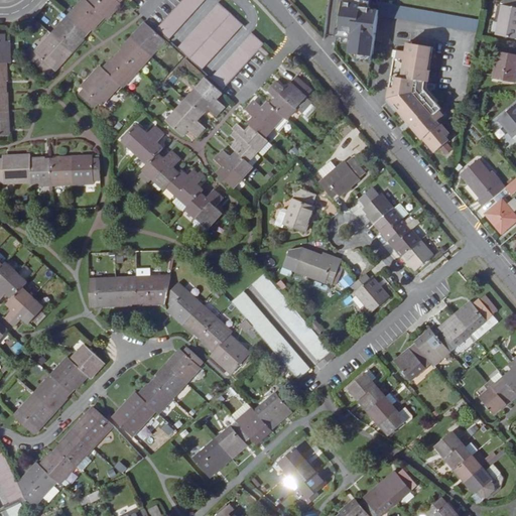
[(105,18),(87,2),(85,0),(83,0),(68,17),(86,33),(90,29),(93,31),(105,18)]
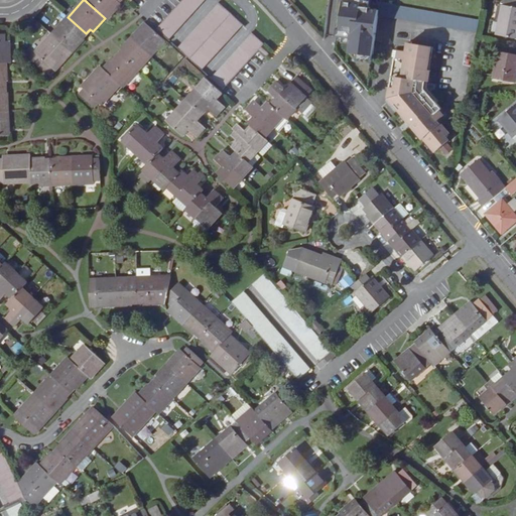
[(121,0),(88,0),(87,2),(105,18),(108,20),(118,9),(115,7),(121,0)]
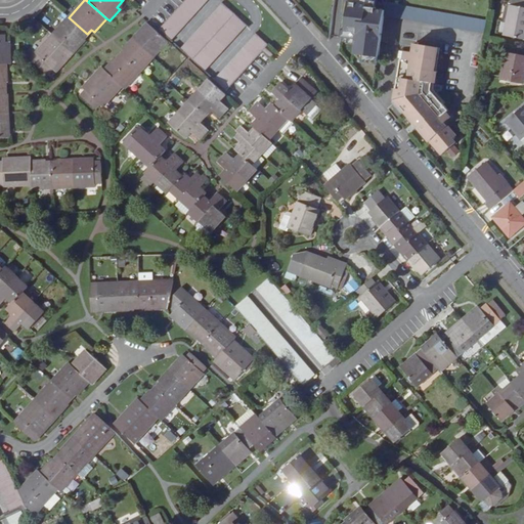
[(190,0),(186,0),(185,2),(197,13),(201,9),(190,0)]
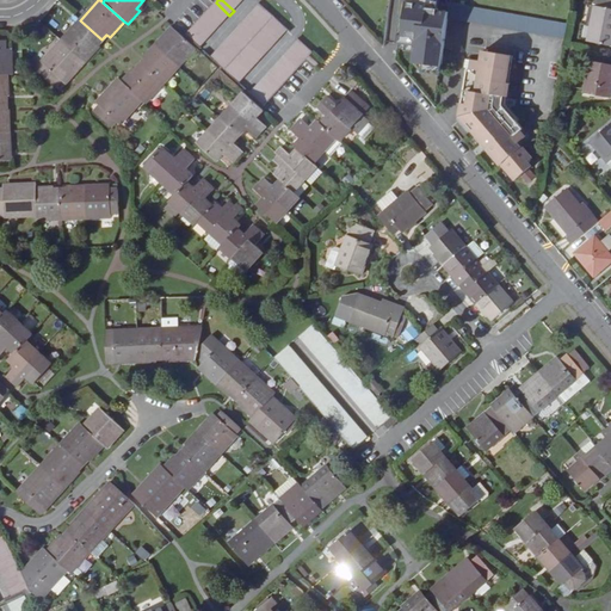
[(234,0),(222,0),(234,11),(240,5),(234,0)]
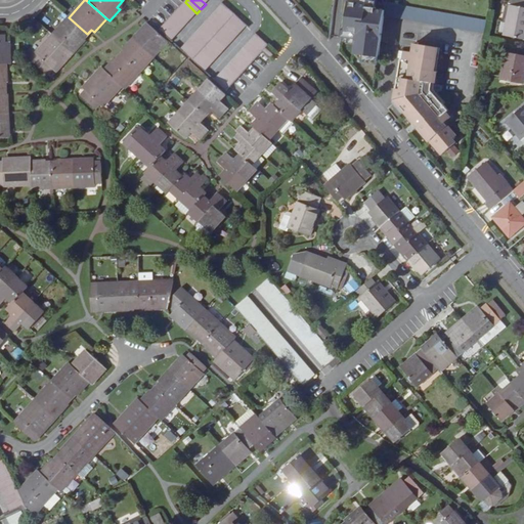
[(343,0),(342,14),(378,19),(380,0),(343,0)]
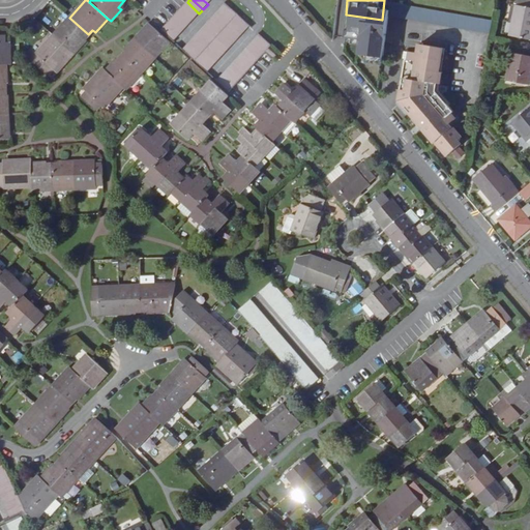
[(187,2),(182,7),(195,18),(199,13),(187,2)]
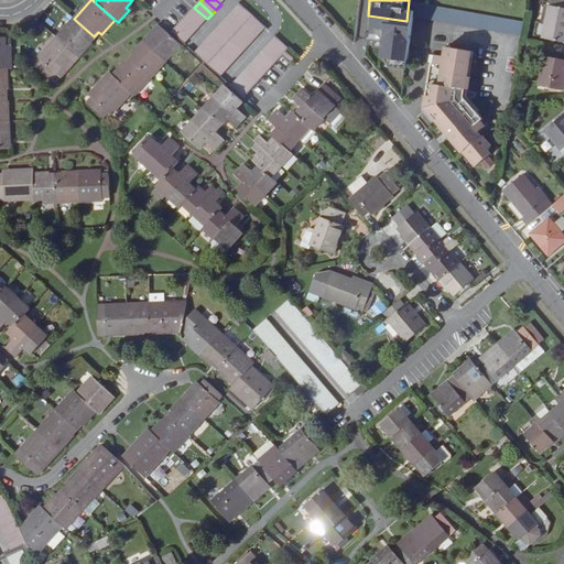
[(413,19),(522,38),(525,21),(415,2),(413,19)]
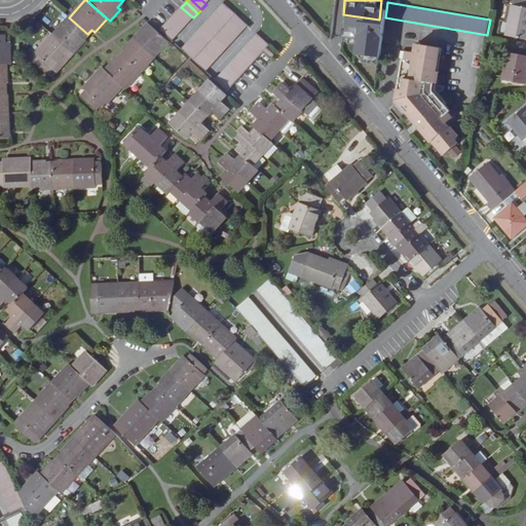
[(220,7),(231,19),(236,14),(224,3),(220,7)]
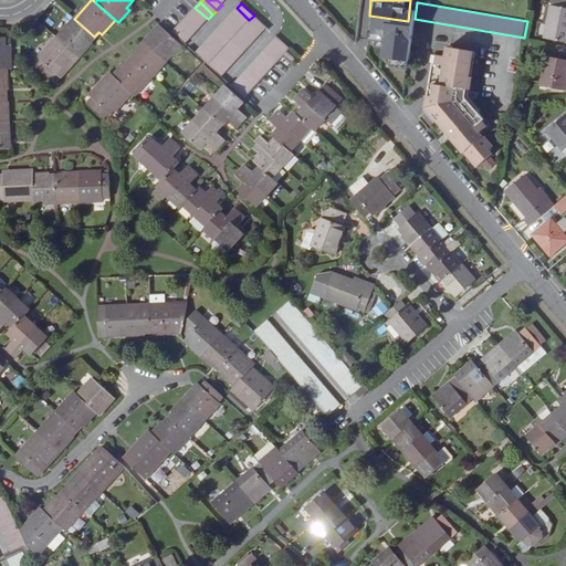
[(565,43),(565,8),(553,6),(552,6),(548,23),(545,39),(565,43)]
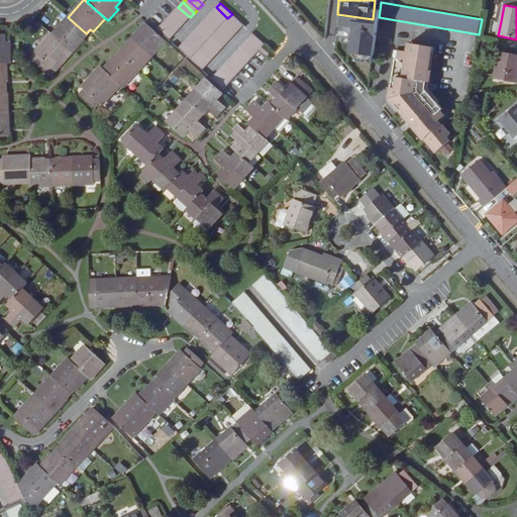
[(178,7),(174,11),(186,22),(190,17),(178,7)]
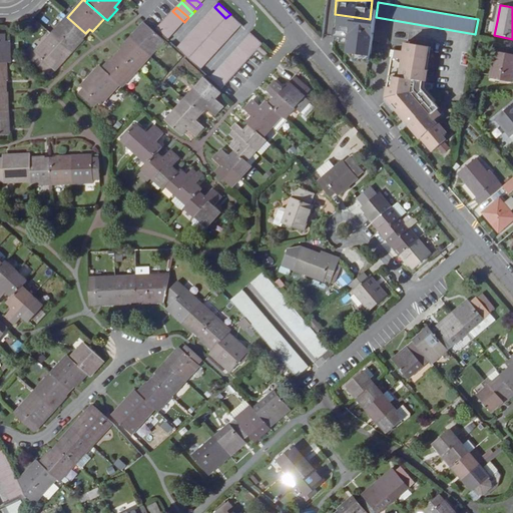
[(222,23),(225,18),(214,7),(210,12),(222,23)]
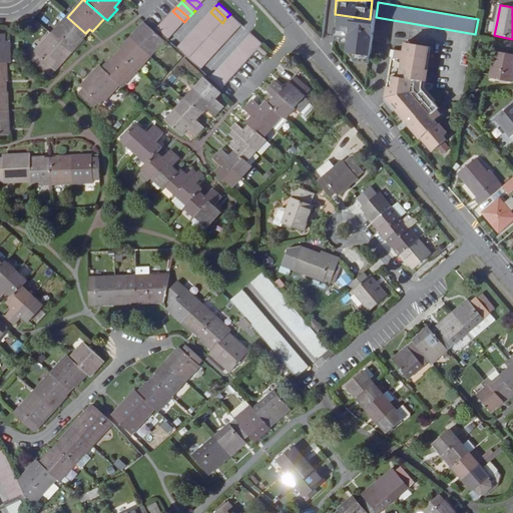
[(172,11),(168,16),(180,26),(184,22),(172,11)]
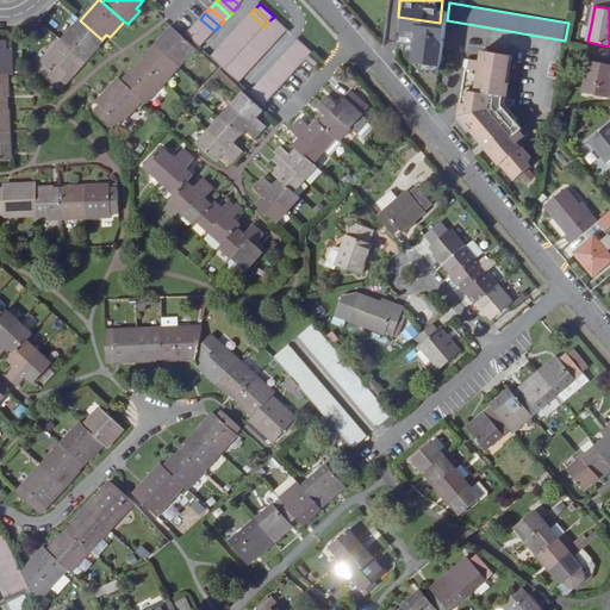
[(250,14),(246,20),(259,32),(265,27),(250,14)]
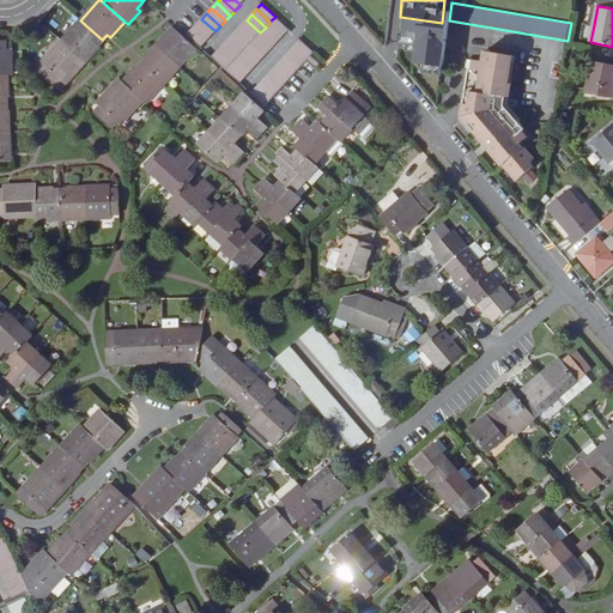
[(275,17),(269,22),(285,35),(290,30),(275,17)]
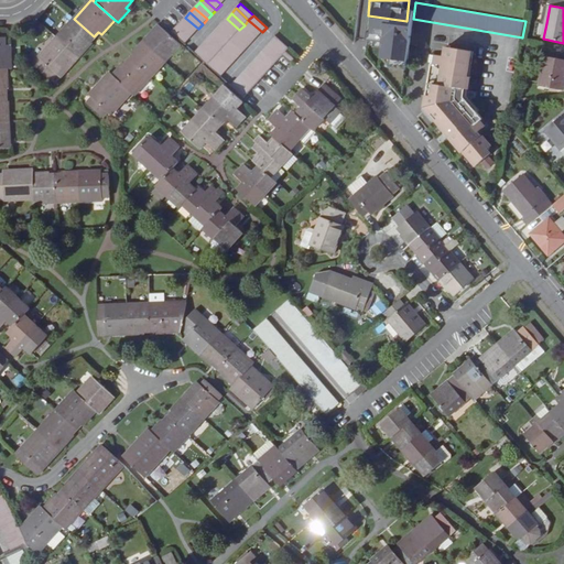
[(198,29),(185,18),(181,22),(194,34),(198,29)]
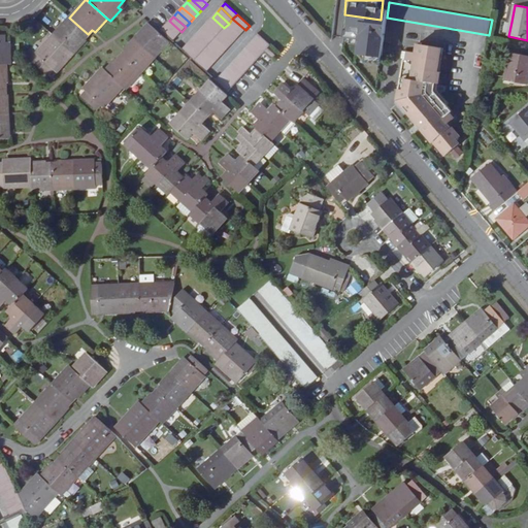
[(84,39),(88,34),(69,18),(53,36),(73,56),(86,41),(84,39)]
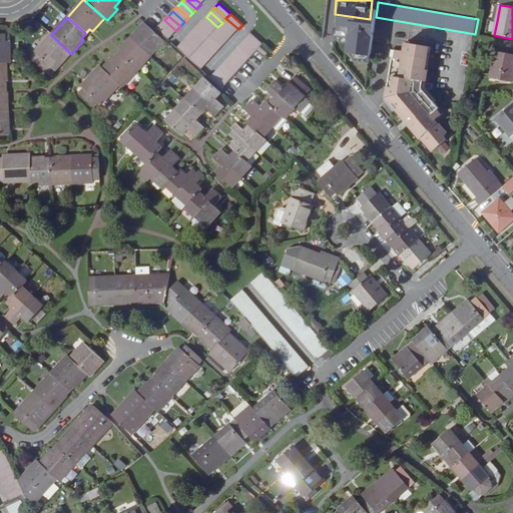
[(206,17),(202,21),(213,32),(217,27),(206,17)]
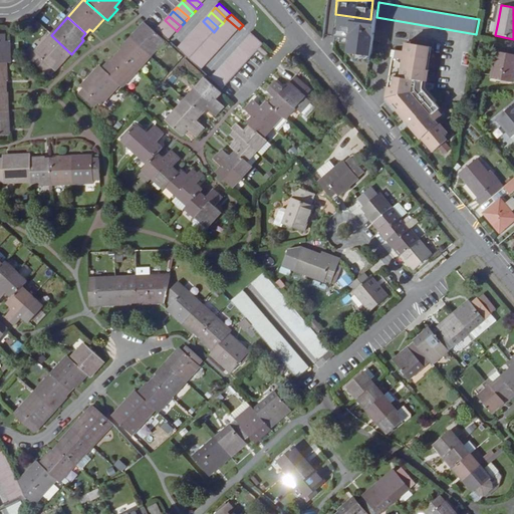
[(235,34),(239,29),(226,18),(223,23),(235,34)]
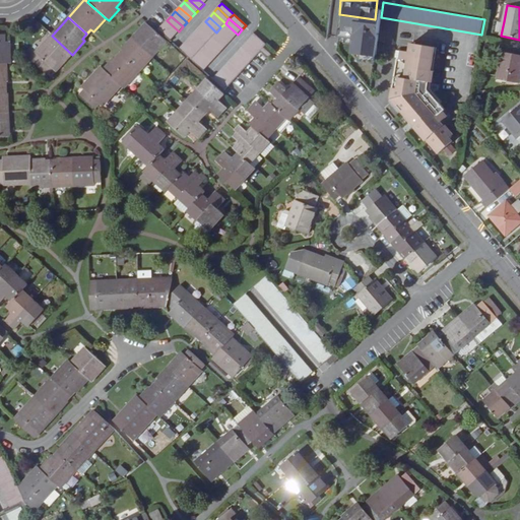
[(175,36),(179,31),(167,20),(163,24),(175,36)]
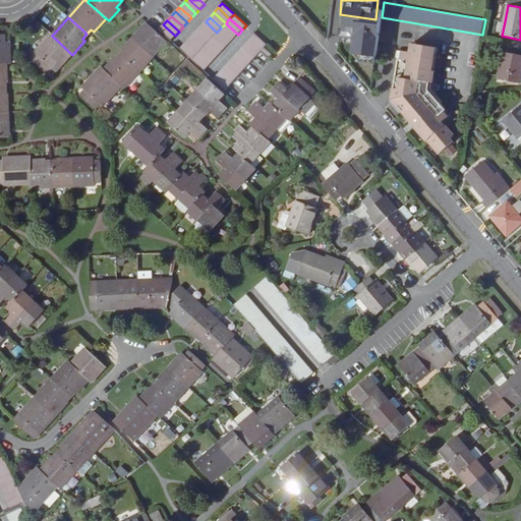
[(213,37),(217,33),(206,21),(200,26),(213,37)]
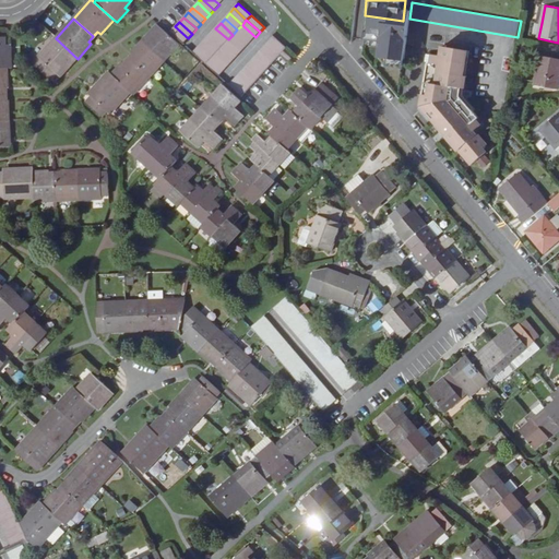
[(242,25),(237,30),(250,42),(256,37),(242,25)]
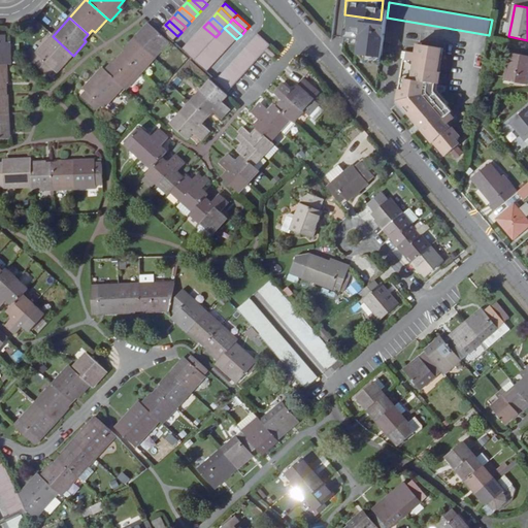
[(161,29),(174,40),(177,36),(165,25),(161,29)]
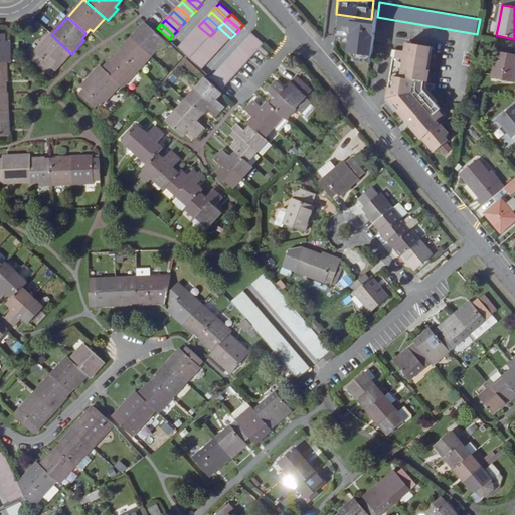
[(144,30),(141,28),(131,39),(151,57),(166,41),(148,25),(144,30)]
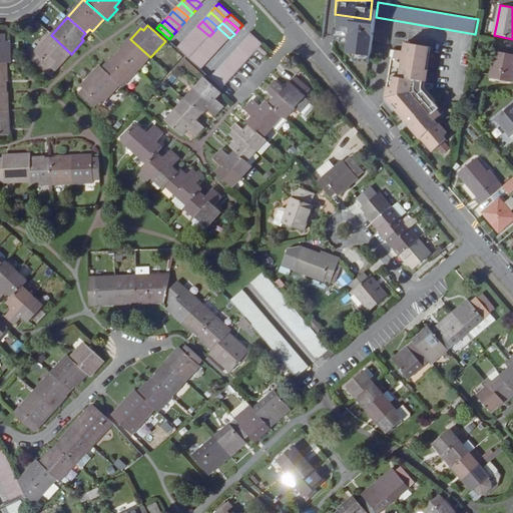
[(197,26),(193,30),(205,41),(209,36),(197,26)]
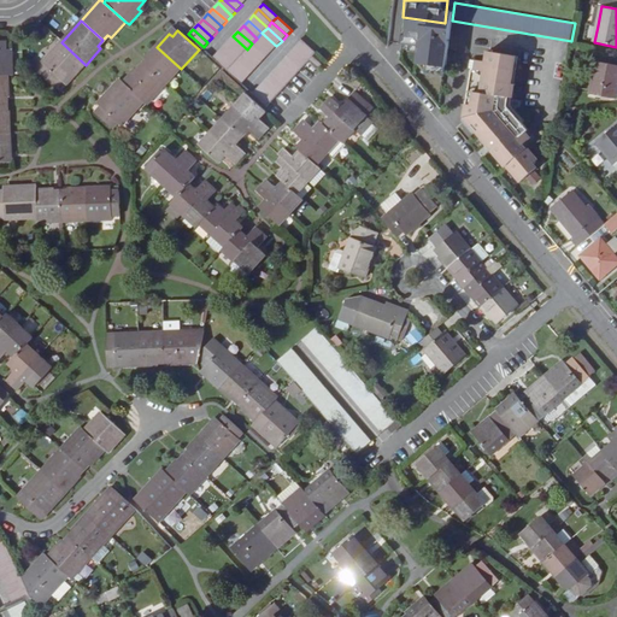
[(276,46),(262,33),(257,39),(271,52),(276,46)]
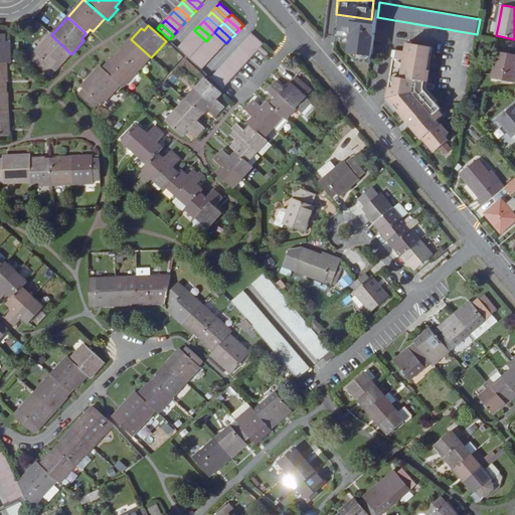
[(190,35),(202,45),(206,41),(194,30),(190,35)]
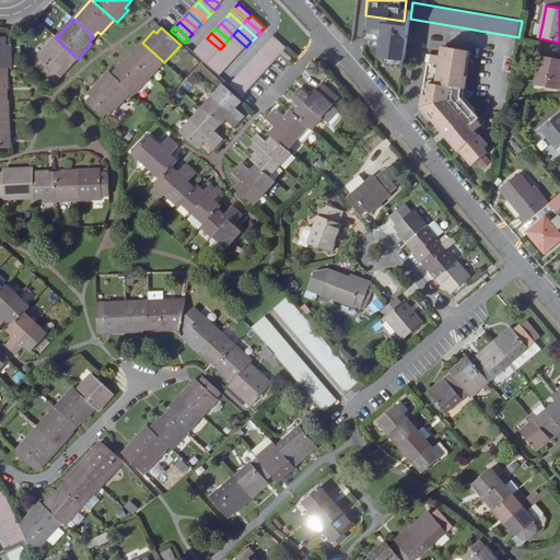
[(233,35),(229,39),(242,51),(246,47),(233,35)]
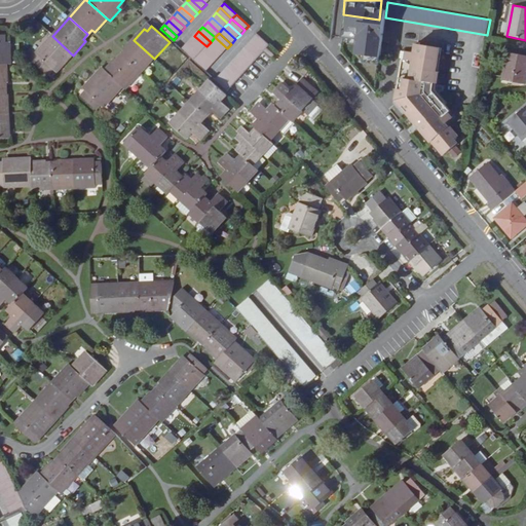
[(266,49),(269,45),(258,34),(254,39),(266,49)]
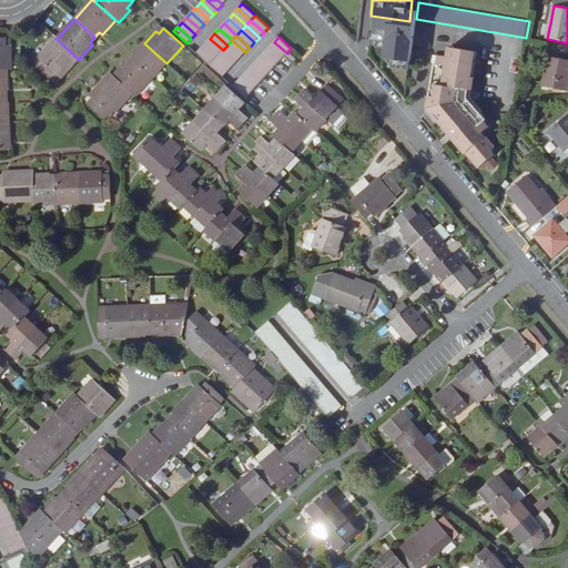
[(63,72),(66,74),(79,60),(57,39),(39,59),(41,62),(36,68),(52,82),(58,77),(59,77),(63,72)]
